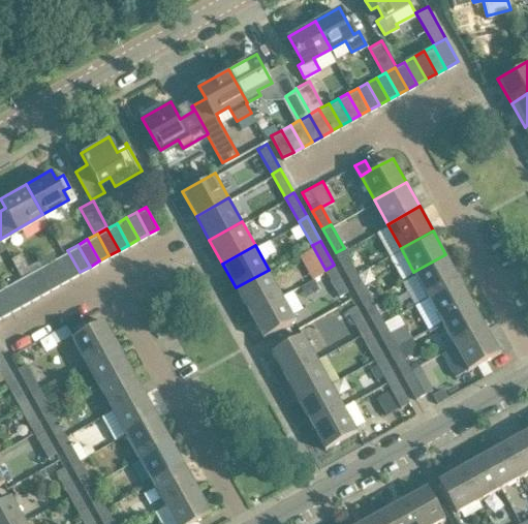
[(336,252),(349,277),(358,272),(344,248),(336,252)]
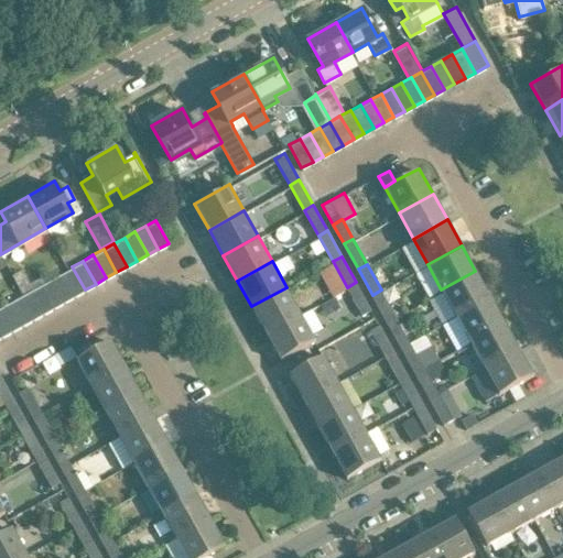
[(72,266),(62,272),(75,295),(85,290),(72,266)]
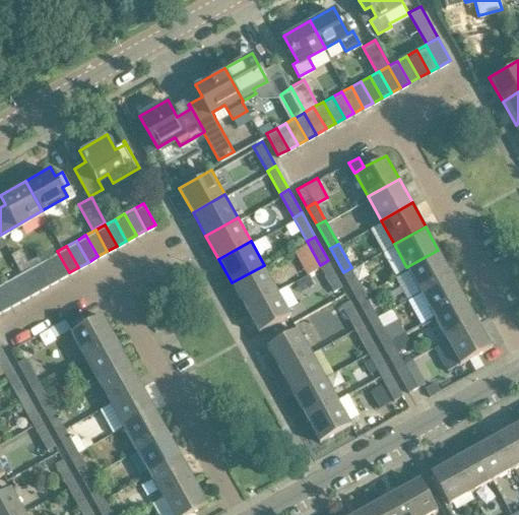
[(406,267),(419,291),(451,273),(438,250),(406,267)]
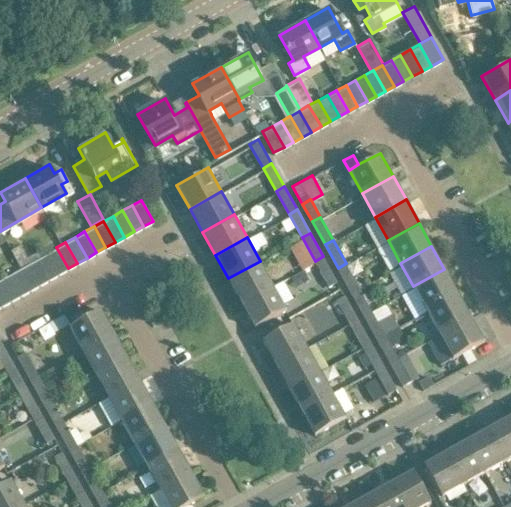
[(56,247),(46,253),(58,273),(68,268),(56,247)]
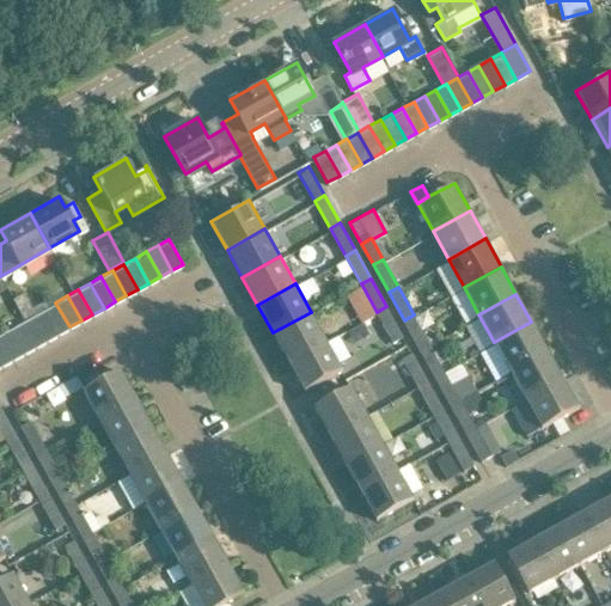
[(55,303),(44,308),(59,334),(69,326),(55,303)]
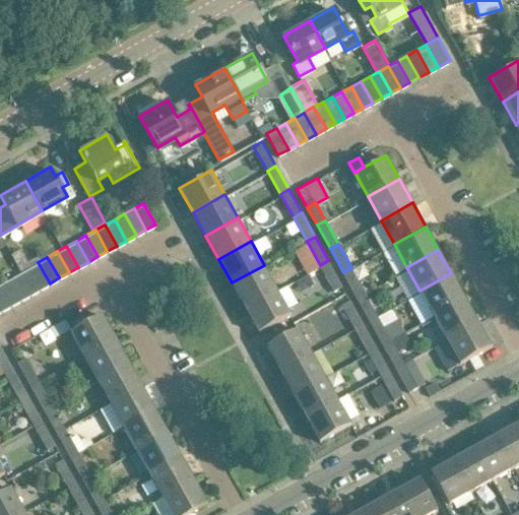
[(328,260),(320,265),(333,288),(341,283),(328,260)]
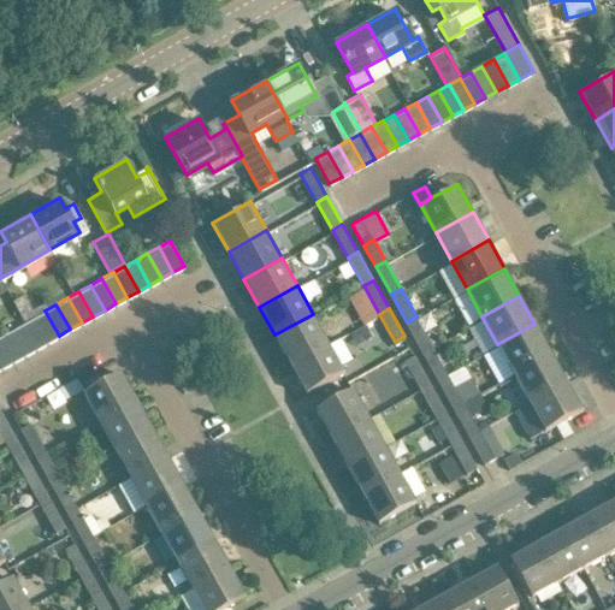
[(45,311),(34,317),(47,342),(59,336),(45,311)]
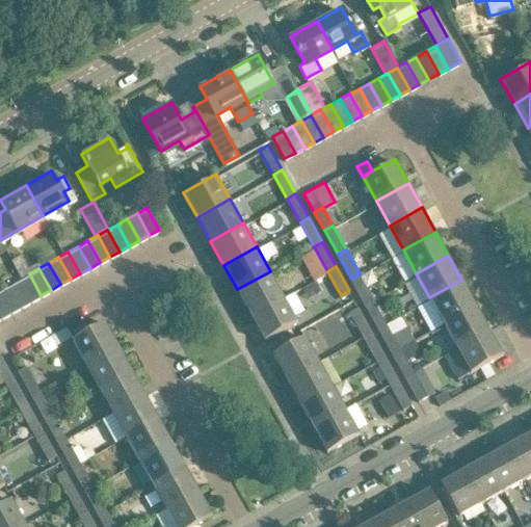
[(237,289),(250,313),(284,295),(270,271),(237,289)]
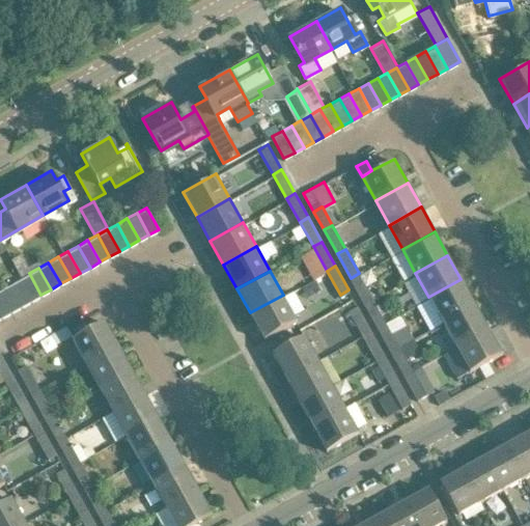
[(29,273),(19,278),(31,300),(40,295),(29,273)]
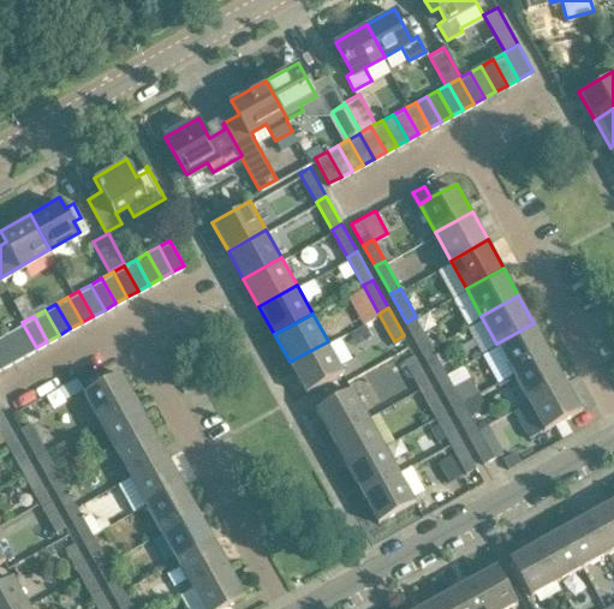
[(406,322),(421,350),(430,344),(416,316),(406,322)]
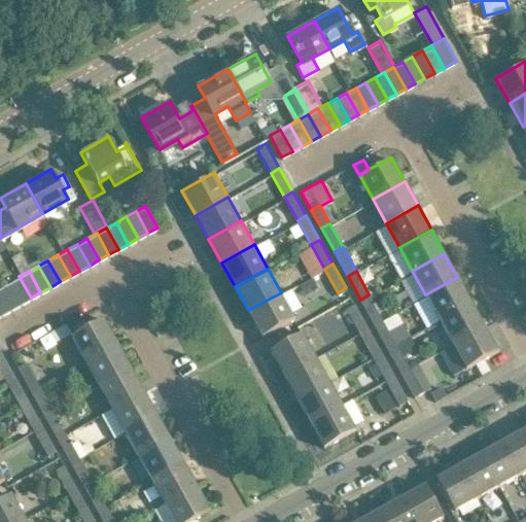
[(19,276),(9,282),(21,303),(31,298),(19,276)]
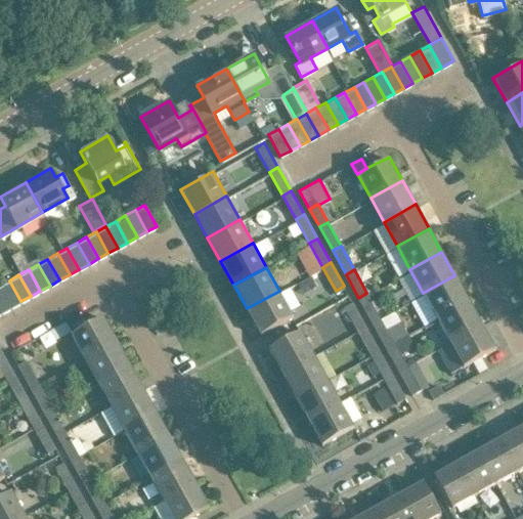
[(423,293),(436,316),(468,299),(454,275),(423,293)]
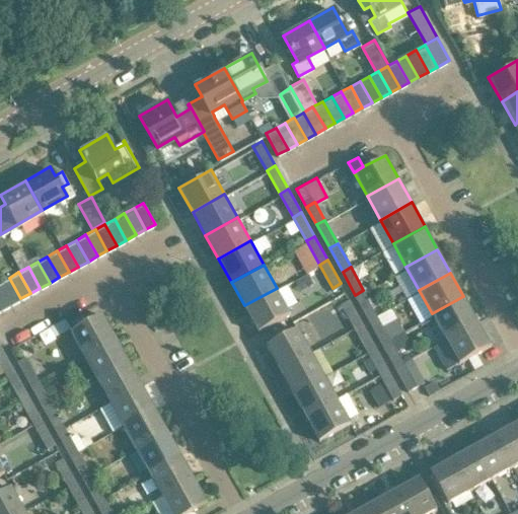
[(9,278),(0,282),(0,285),(11,304),(20,298),(9,278)]
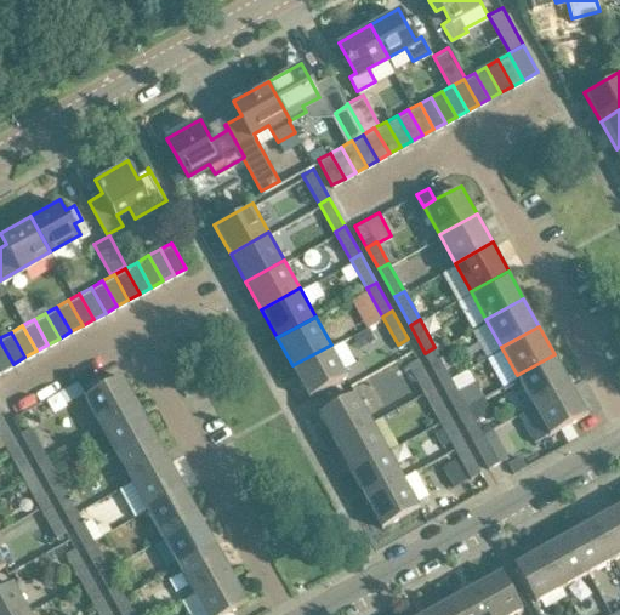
[(0,366),(1,370),(13,364),(0,341),(0,366)]
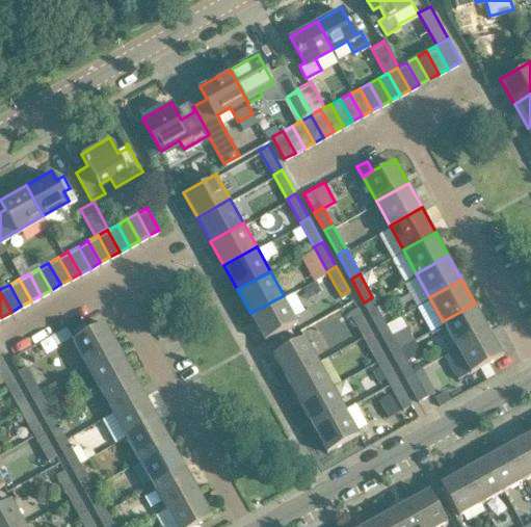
[(284,295),(250,313),(264,338),(297,320),(284,295)]
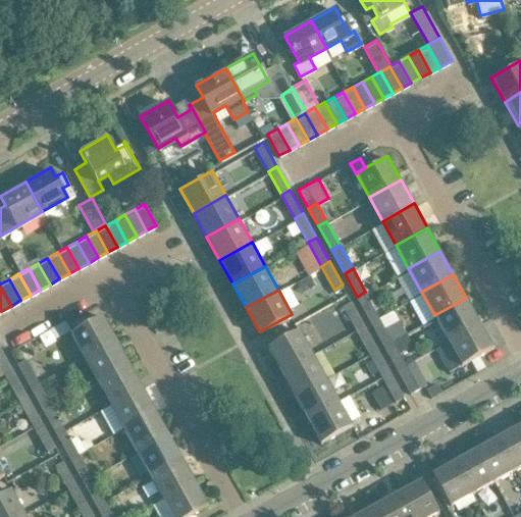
[(357,297),(370,319),(378,315),(365,292),(357,297)]
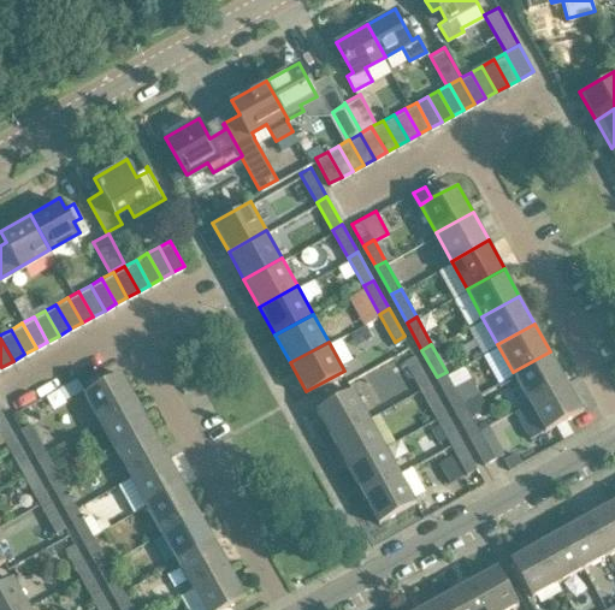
[(513,372),(528,400),(566,379),(550,351),(513,372)]
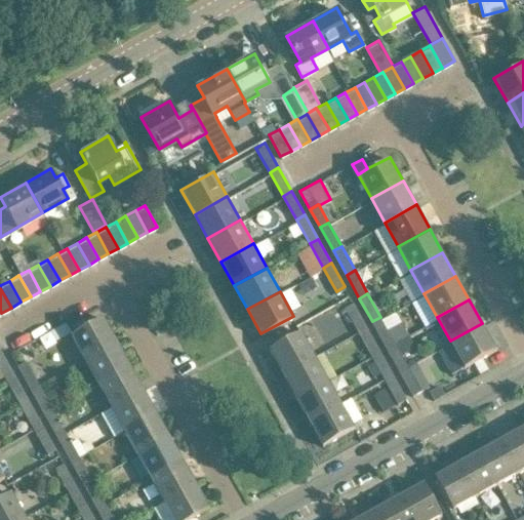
[(344,305),(358,330),(366,325),(352,301),(344,305)]
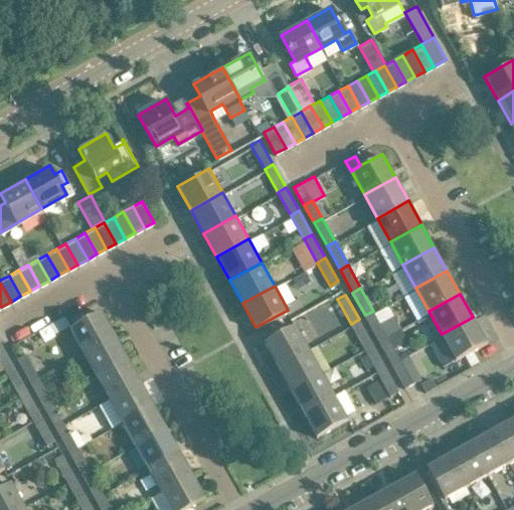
[(69,327),(82,351),(114,333),(101,310),(69,327)]
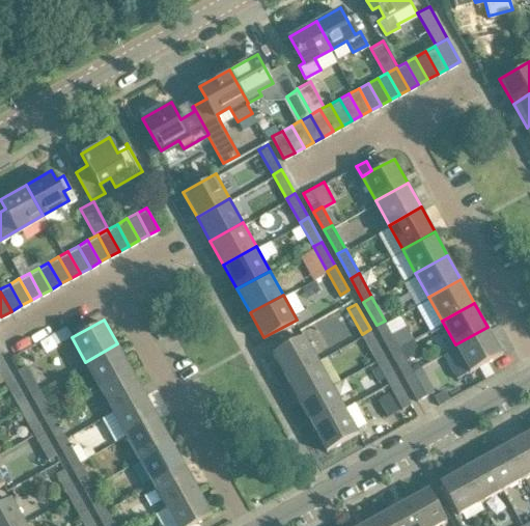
[(377,325),(390,350),(398,345),(385,321),(377,325)]
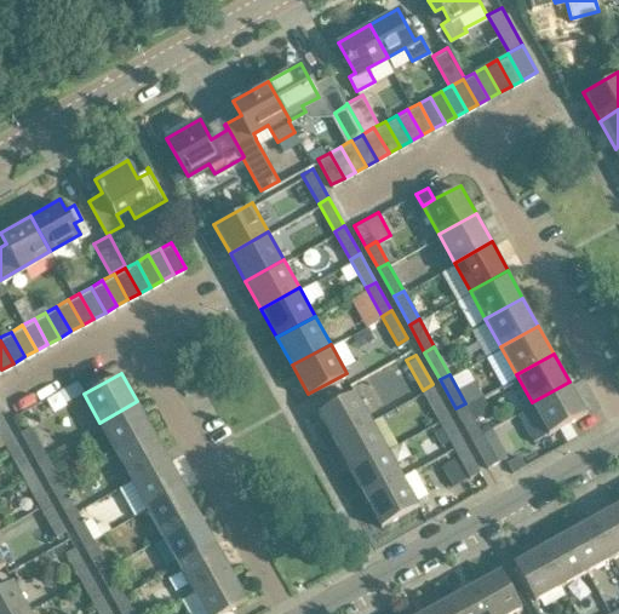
[(64,400),(82,390),(76,379),(58,389),(64,400)]
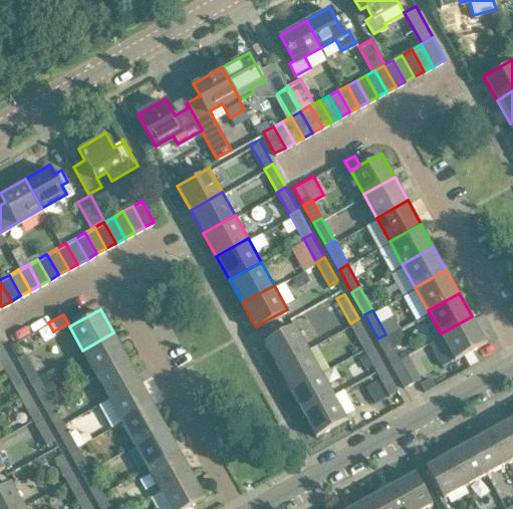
[(472,316),(441,333),(454,357),(485,340),(472,316)]
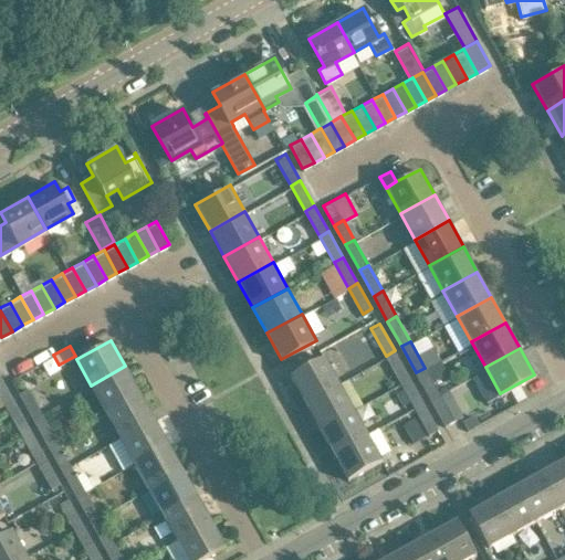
[(386,356),(399,381),(408,377),(395,350),(386,356)]
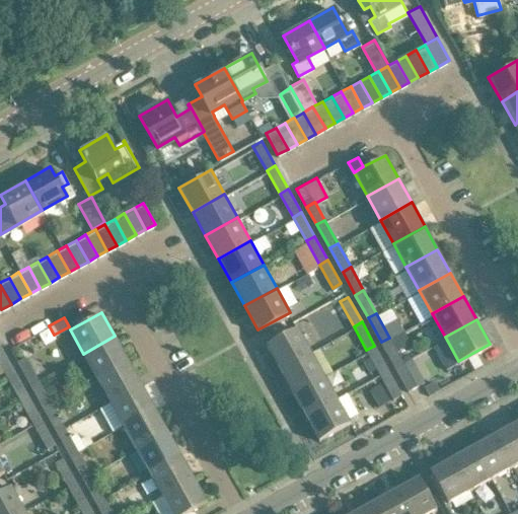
[(266,344),(279,368),(310,350),(296,326),(266,344)]
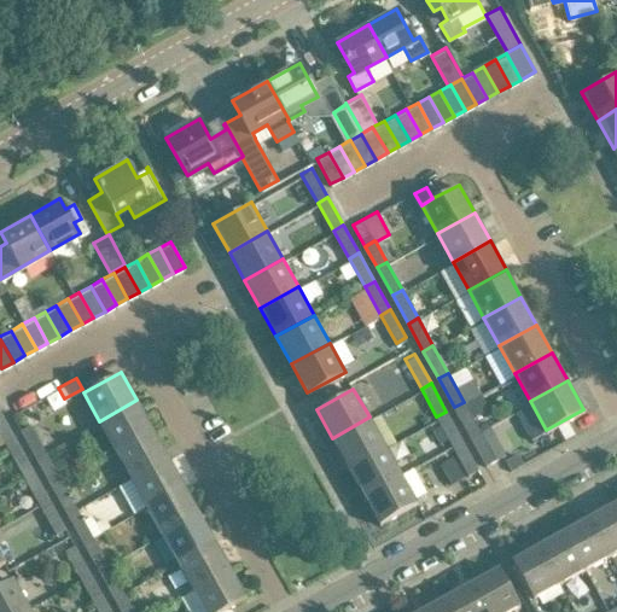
[(99,421),(115,449),(152,429),(137,400),(99,421)]
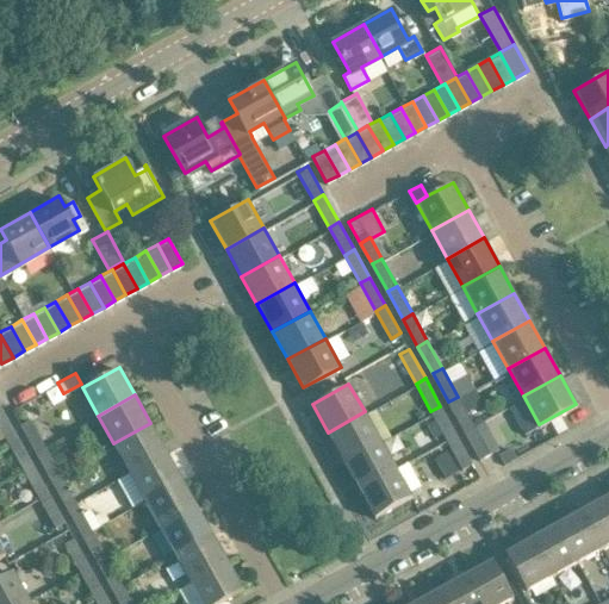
[(448,402),(464,429),(473,424),(472,423),(458,397),(448,402)]
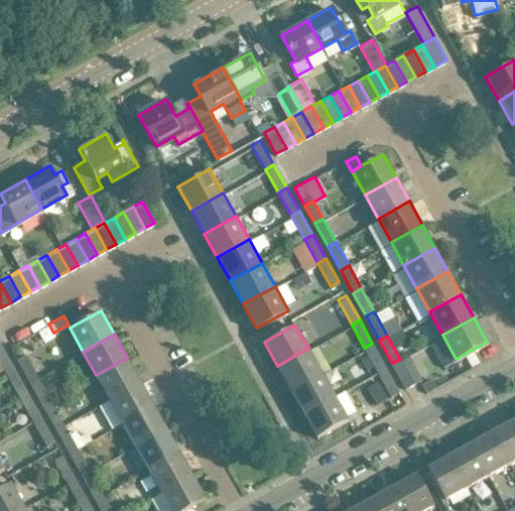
[(373,364),(377,371),(385,367),(372,344),(364,348),(367,353),(373,364)]
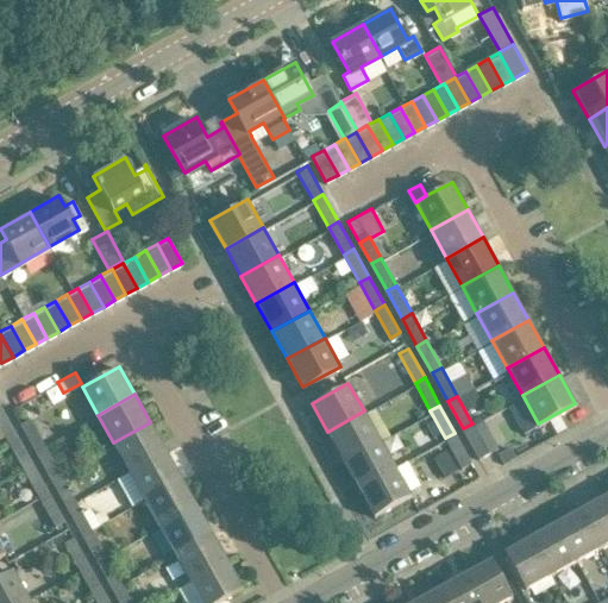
[(0,427),(8,441),(18,435),(2,408),(0,409),(0,427)]
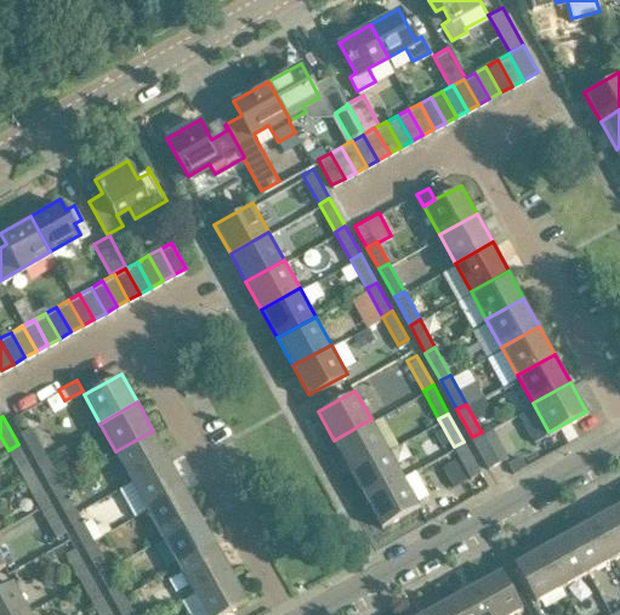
[(334,440),(350,468),(387,448),(371,419),(334,440)]
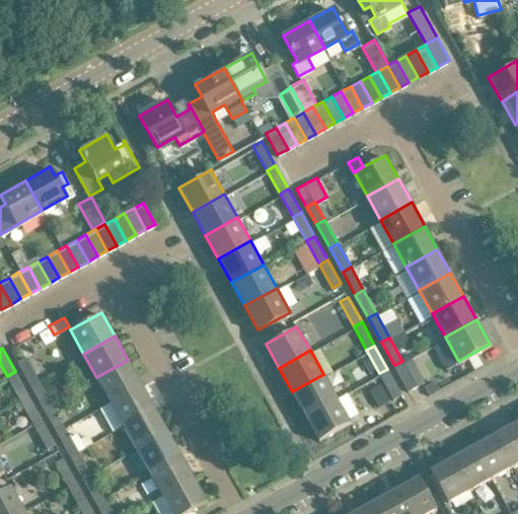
[(16,359),(29,383),(39,378),(24,354),(16,359)]
